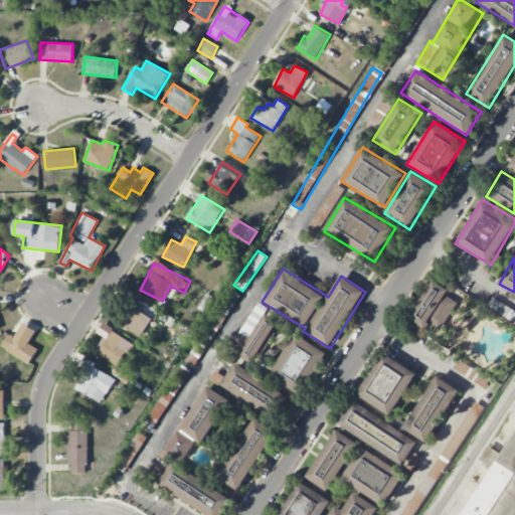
[(514,310),(492,299),(486,309),(514,323),(514,310)]
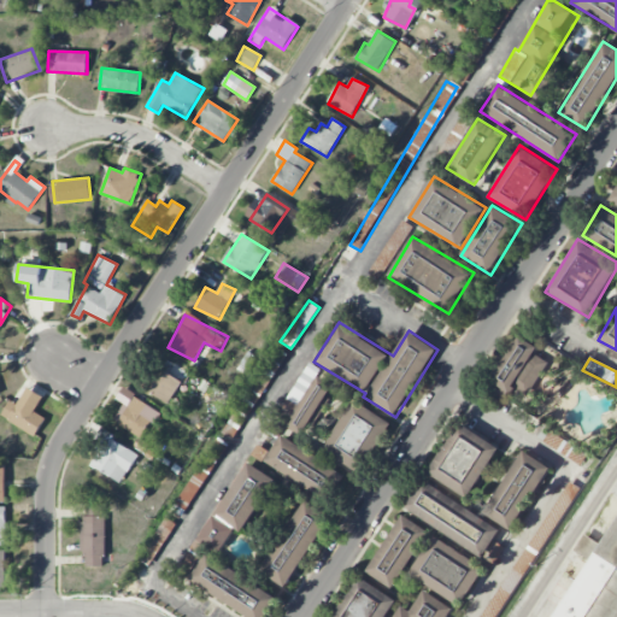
[(182,382),(162,369),(147,391),(168,404),(182,382)]
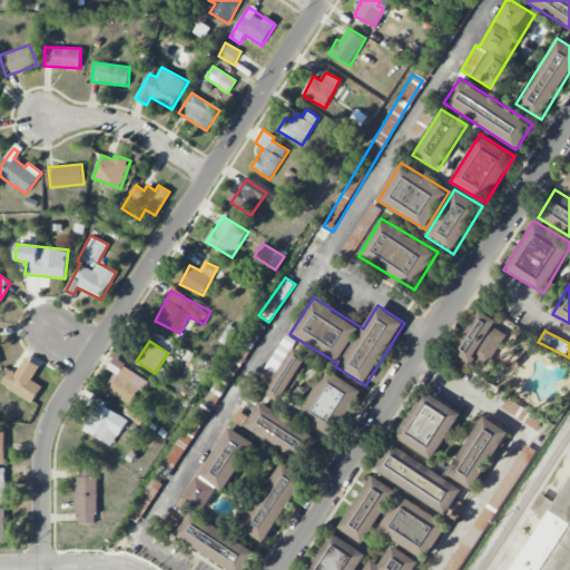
[(264,393),(282,404),(312,356),(294,345),(264,393)]
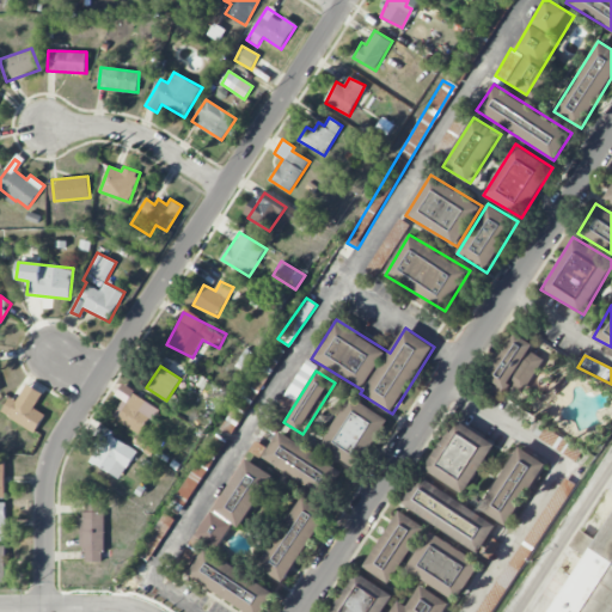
[(10,397),(1,412),(35,433),(46,415),(35,409),(43,393),(28,384),(17,402),(10,397)]
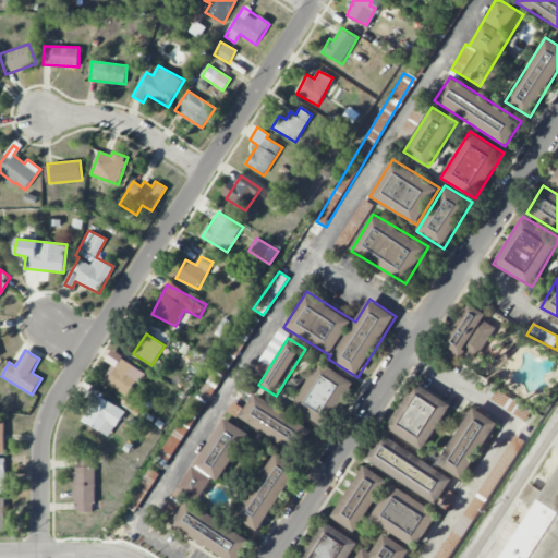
[(141,384),(147,373),(111,351),(106,360),(112,364),(102,380),(128,396),(136,381),(141,384)]
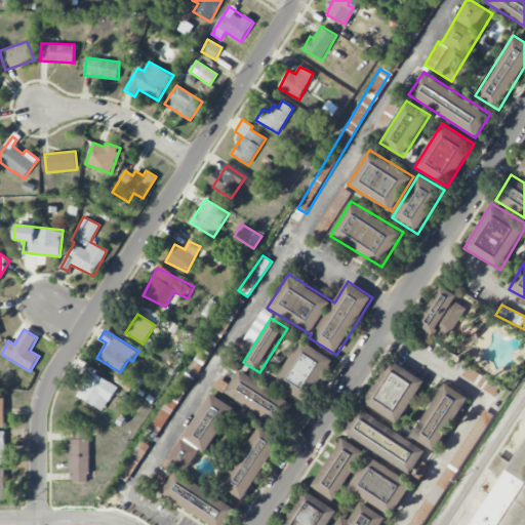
[(334,359),(301,338),(273,381),(306,403),(334,359)]
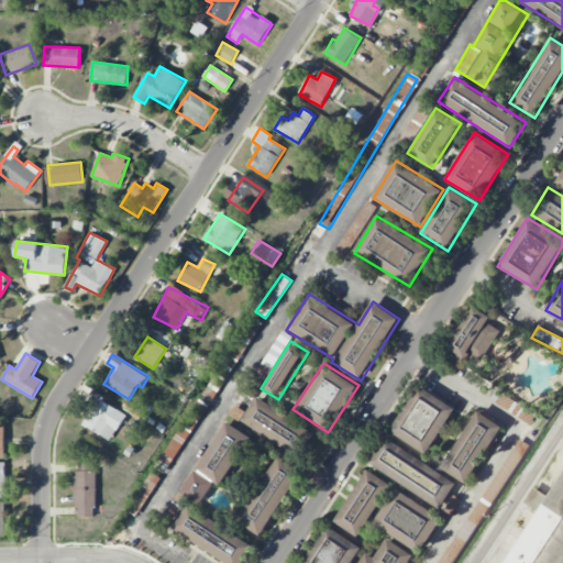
[(389,432),(429,454),(456,406),(417,384),(389,432)]
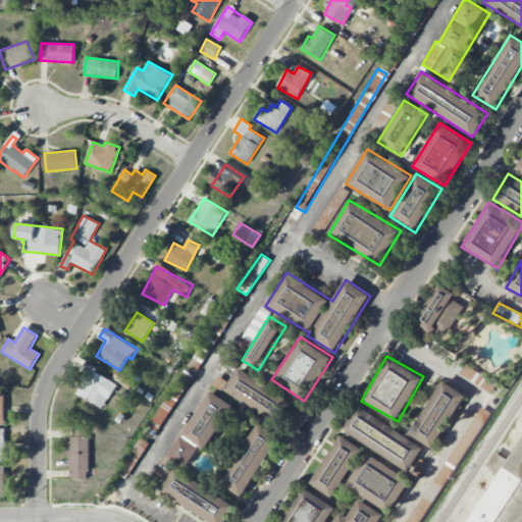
[(294,401),(239,367),(223,390),(278,424),(294,401)]
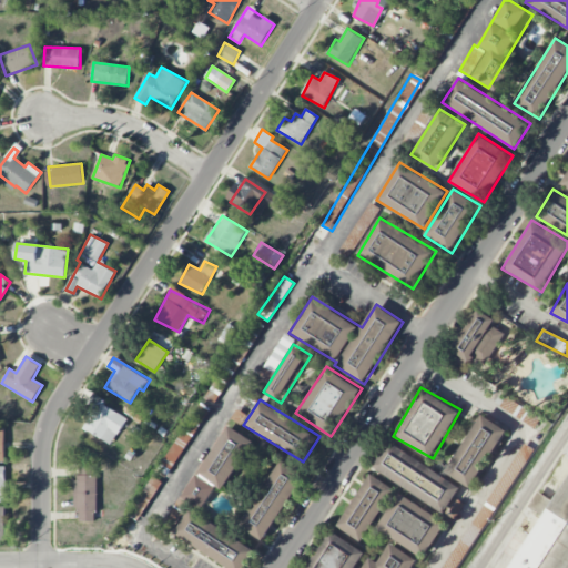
[(111,445),(128,418),(99,402),(83,428),(111,445)]
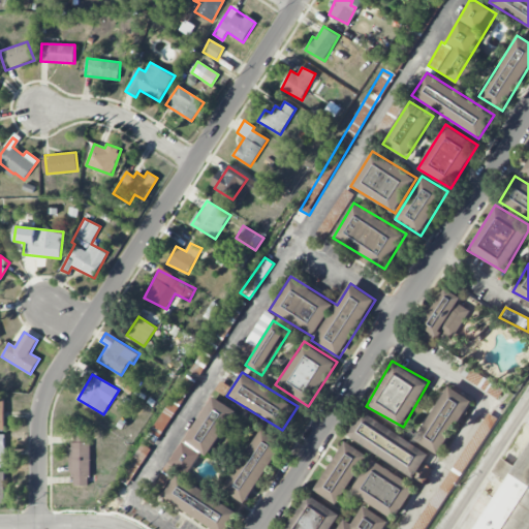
[(472,399),(447,384),(416,440),(440,454),(472,399)]
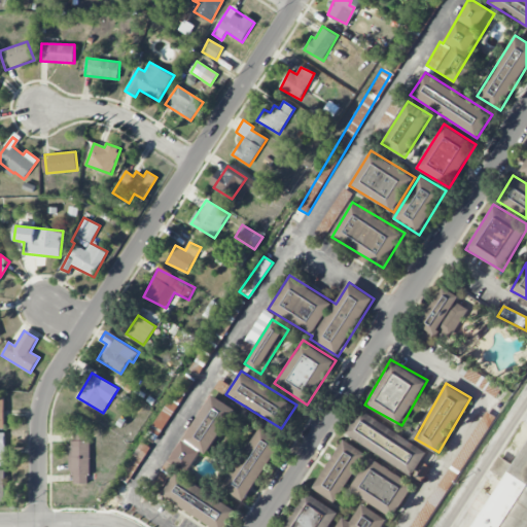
[(207,455),(235,408),(211,393),(170,462),(188,472),(201,452),(207,455)]
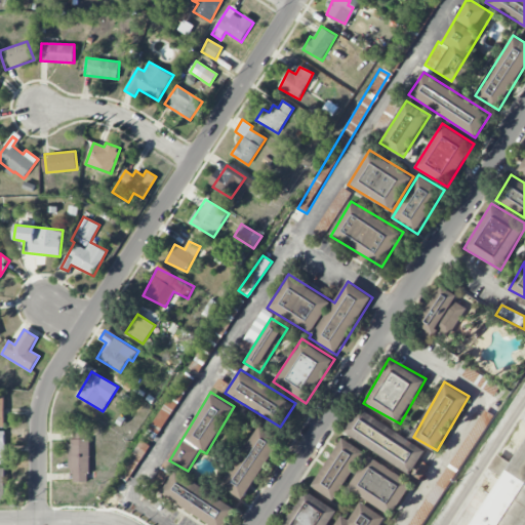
[(361,406),(344,432),(409,476),(427,450),(361,406)]
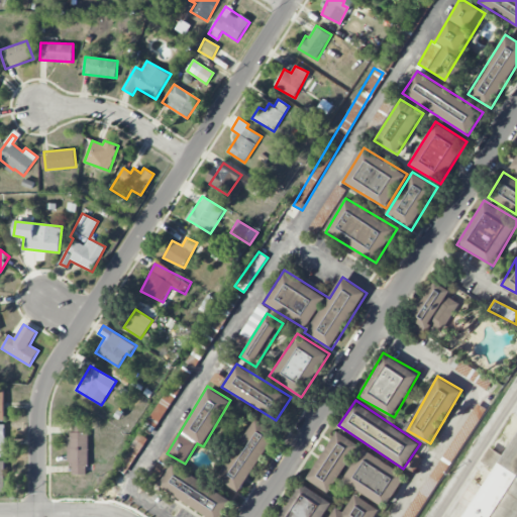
[(217,478),(239,492),(278,431),(255,417),(217,478)]
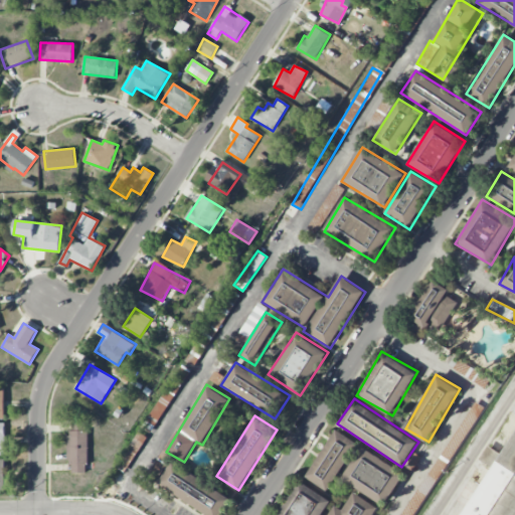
[(306,477),(329,492),(360,444),(336,428),(306,477)]
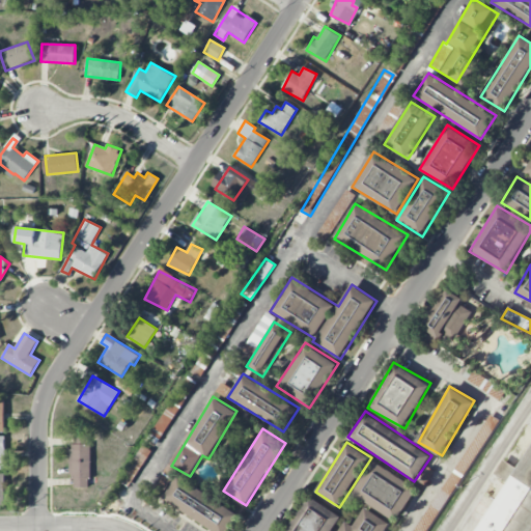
[(90,487),(90,443),(71,443),(71,487),(90,487)]
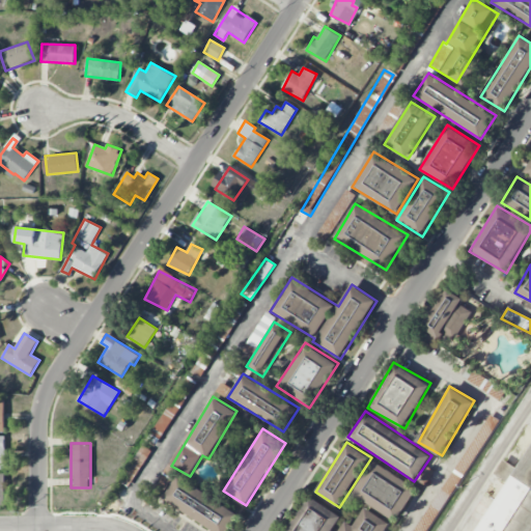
[(530,530),(530,447),(519,469),(506,460),(502,460),(495,473),(504,478),(473,530),(530,530)]
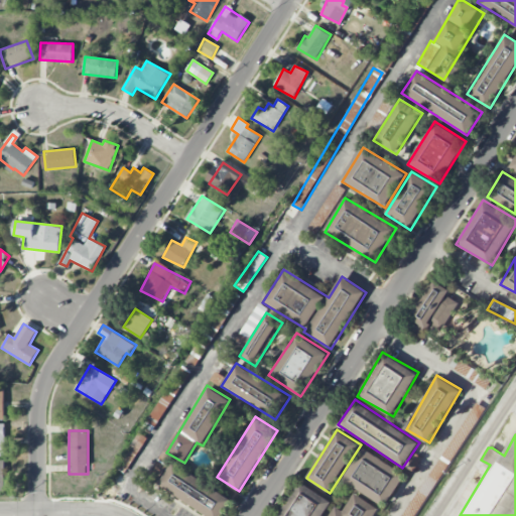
[(384,507),(406,475),(364,446),(342,479),(384,507)]
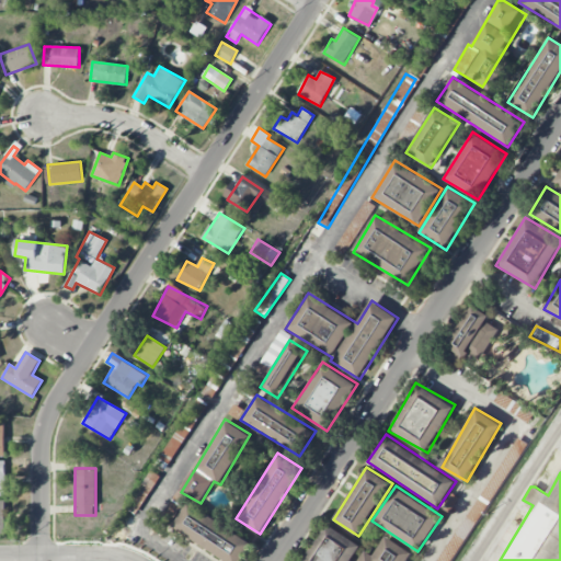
[(225,560),(242,560),(254,542),(187,502),(171,527),(225,560)]
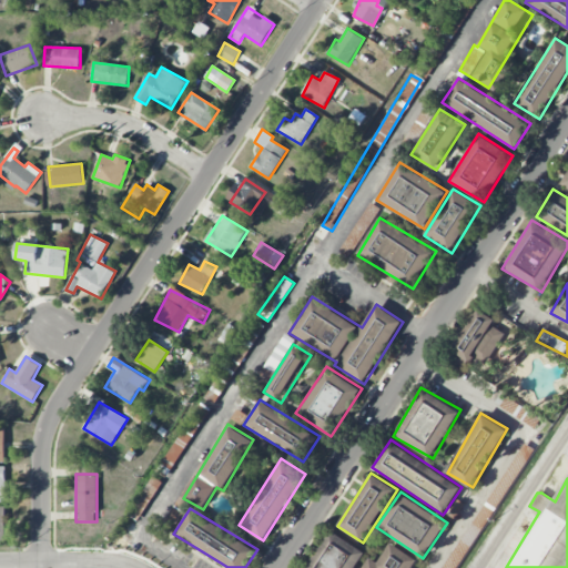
[(356,567),(366,551),(328,529),(306,567),(356,567)]
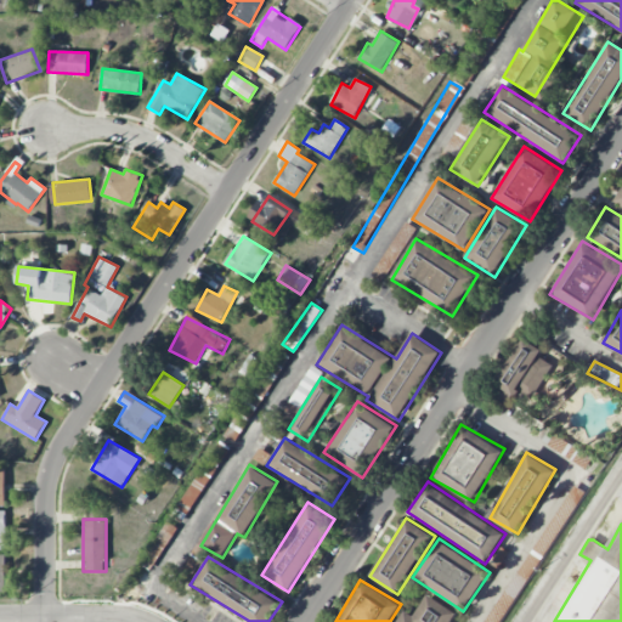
[(451,621),(458,612),(429,594),(414,616),(406,610),(397,621),(451,621)]
